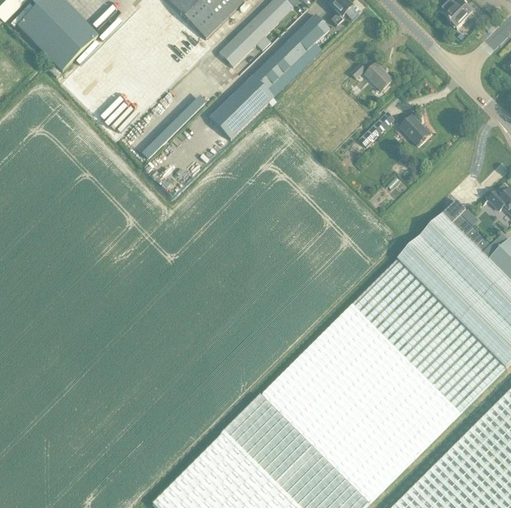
[(40,0),(16,24),(61,70),(97,35),(62,0),(40,0)]
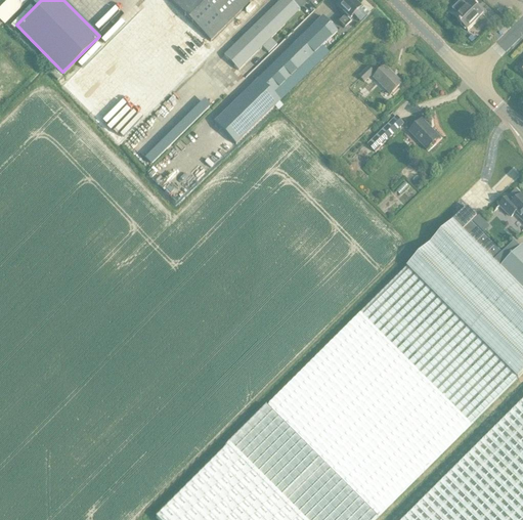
[(170,0),(209,39),(247,0),(170,0)]
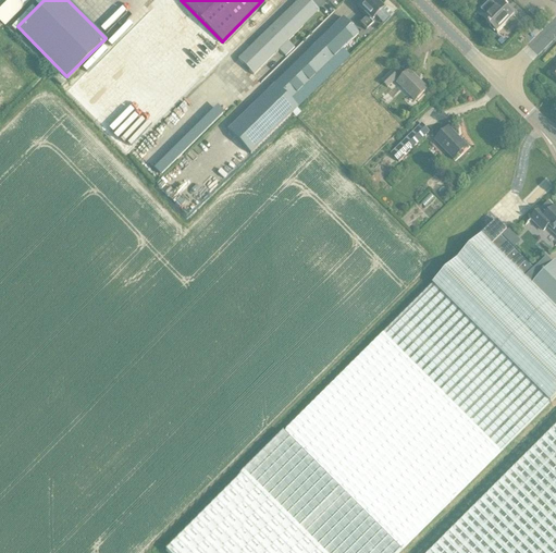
[(293,45),(286,38),(317,8),(309,0),(294,0),(237,56),(252,72),(278,47),(284,53),(293,45)]
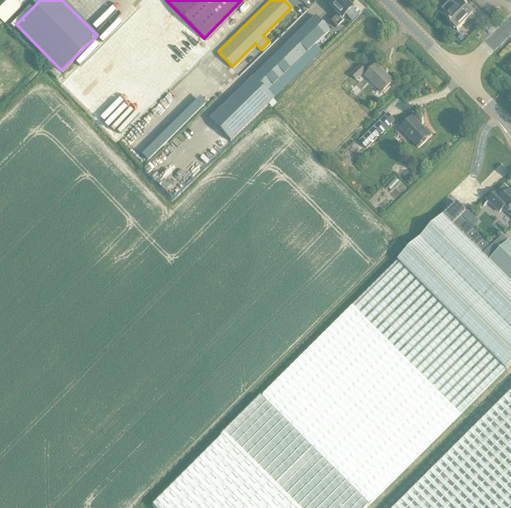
[(332,0),(328,4),(336,12),(330,18),(335,24),(342,18),(340,16),(344,12),(349,18),(355,12),(349,6),(350,5),(345,0),(332,0)]
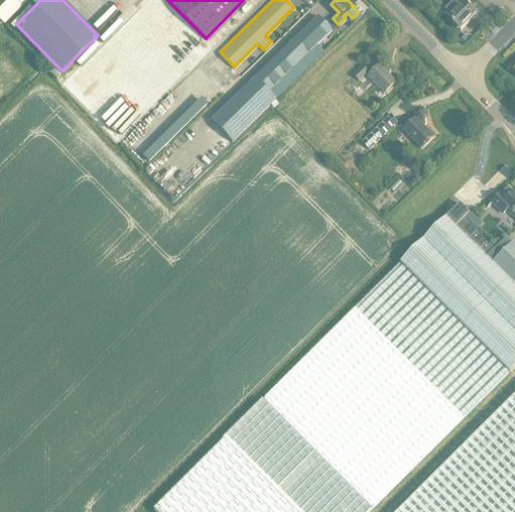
[(465,1),(466,0),(446,0),(439,8),(460,27),(475,12),(465,1)]
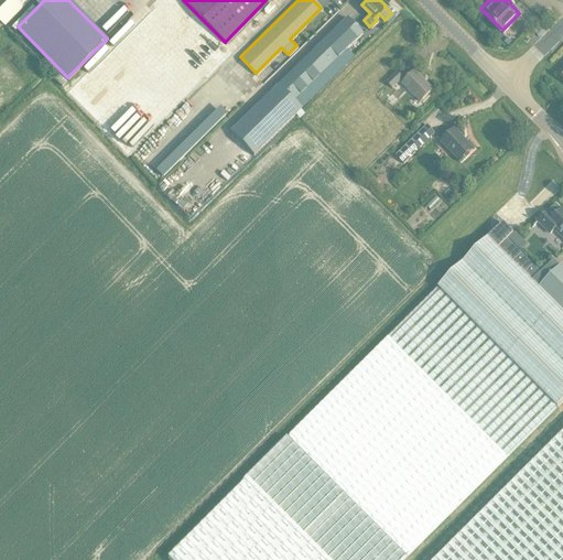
[(337,54),(349,43),(361,31),(346,14),(229,129),(252,152),(300,106),(293,98),(334,57),(339,63),(343,60),(337,54)]
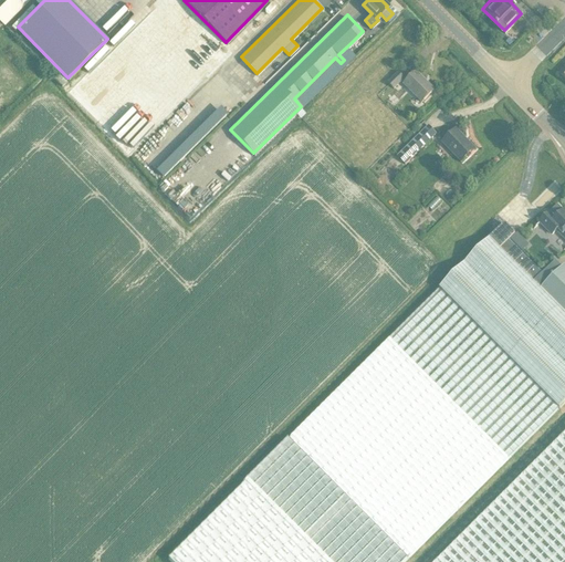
[(421,99),(432,86),(415,69),(404,81),(421,99)]
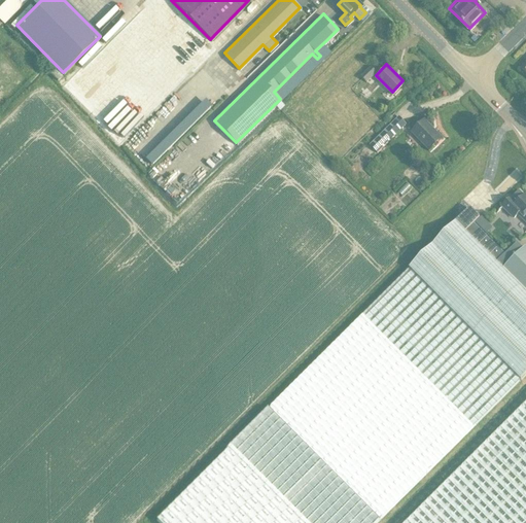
[(360,74),(362,76),(365,79),(375,70),(370,65),(360,74)]
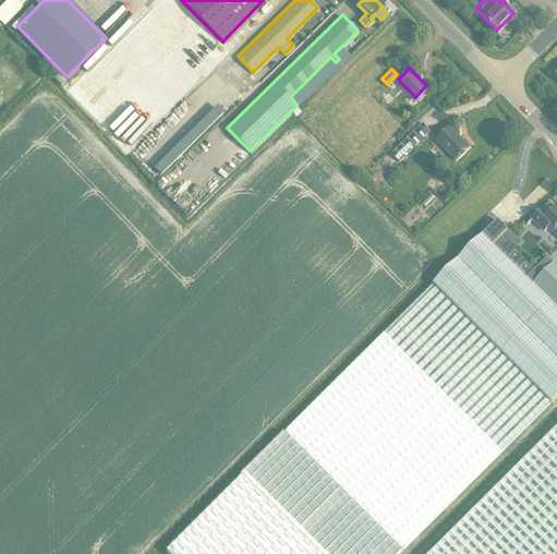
[(399,159),(428,129),(421,121),(391,151),(399,159)]
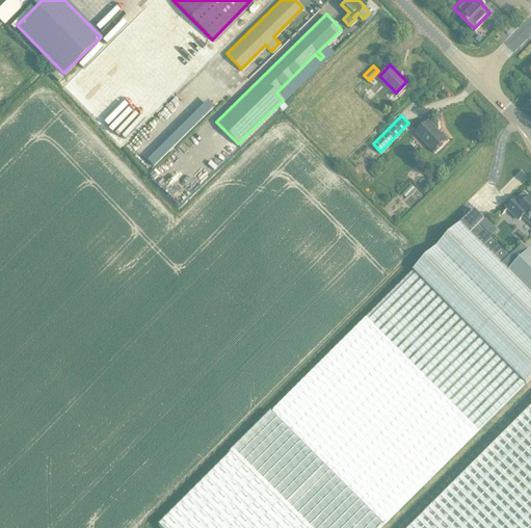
[(432,150),(446,137),(428,119),(415,131),(432,150)]
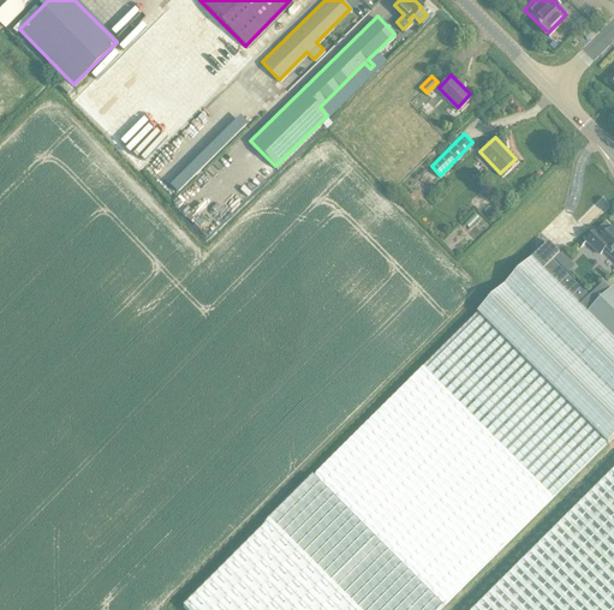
[(595,227),(585,237),(600,251),(604,246),(613,256),(613,226),(612,223),(612,225),(604,219),(595,227)]
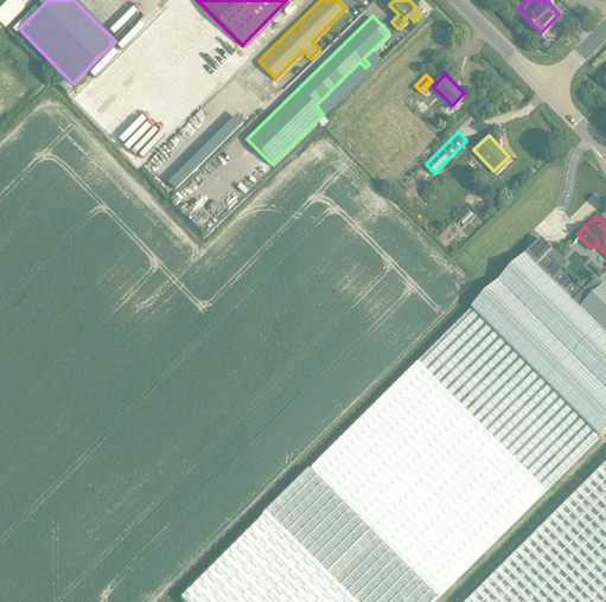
[(541,236),(472,305),(600,434),(605,427),(605,333),(579,306),(601,285),(594,277),(581,289),(544,254),(552,247),(541,236)]
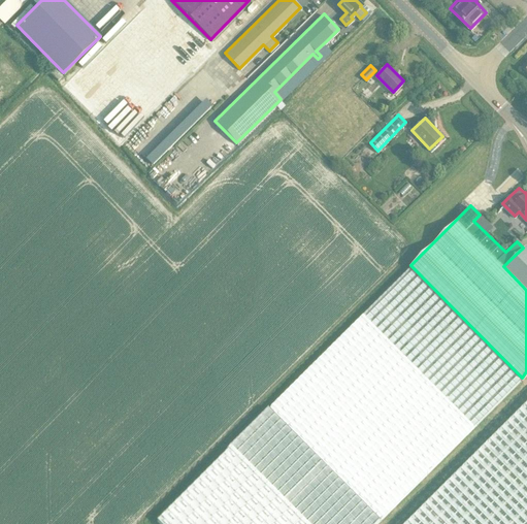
[(482,215),(475,221),(479,225),(485,219),(482,215)]
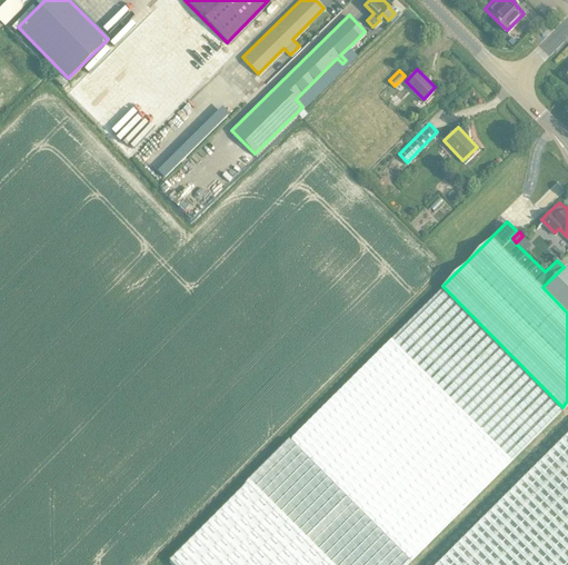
[(542,287),(567,313),(567,265),(567,264),(564,267),(542,287)]
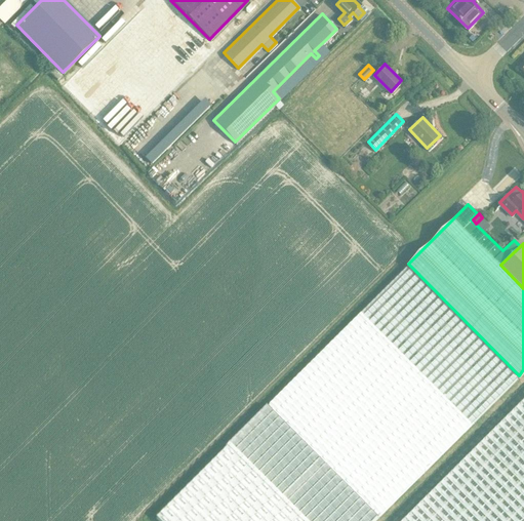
[(268,404),(378,515),(519,375),(408,264),(268,404)]
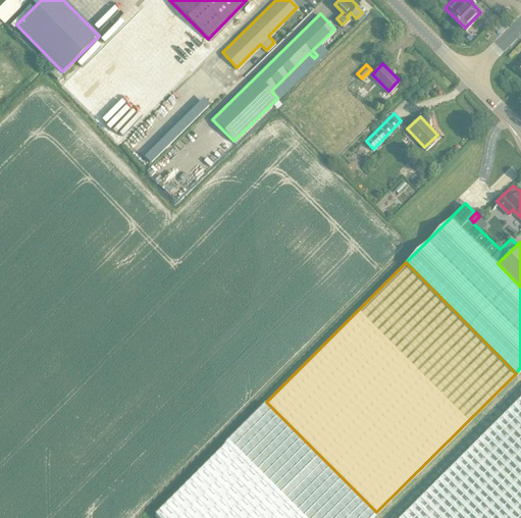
[(520,517),(520,392),(395,517),(520,517)]
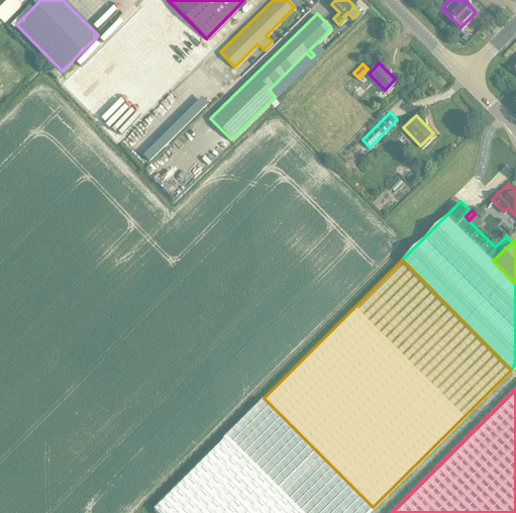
[(158,512),(367,512),(373,507),(264,398),(263,397),(152,507),(158,512)]
